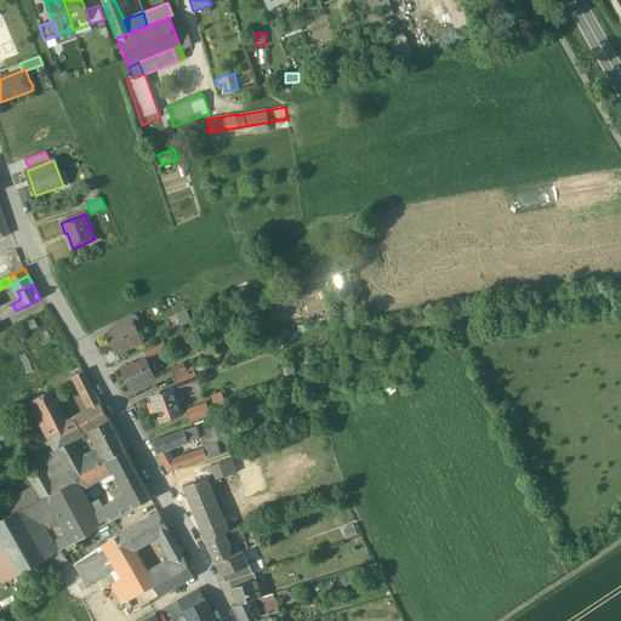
[(12,303),(0,308),(0,312),(1,315),(0,315),(1,318),(16,311),(12,303)]
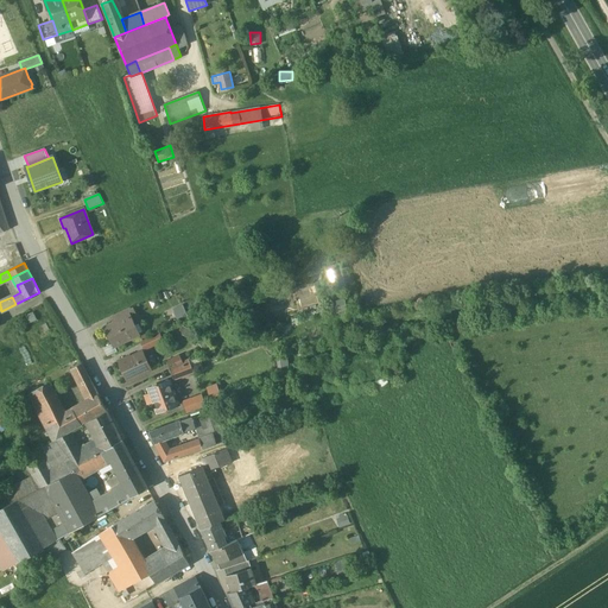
[(130,308),(113,315),(116,322),(130,316),(131,317),(133,315),(130,308)]
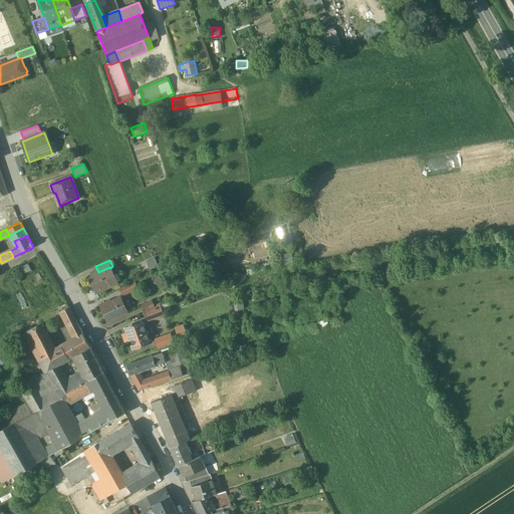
[(98,272),(89,276),(89,277),(90,281),(91,281),(96,292),(114,284),(114,283),(110,276),(113,275),(110,268),(109,267),(98,272)]
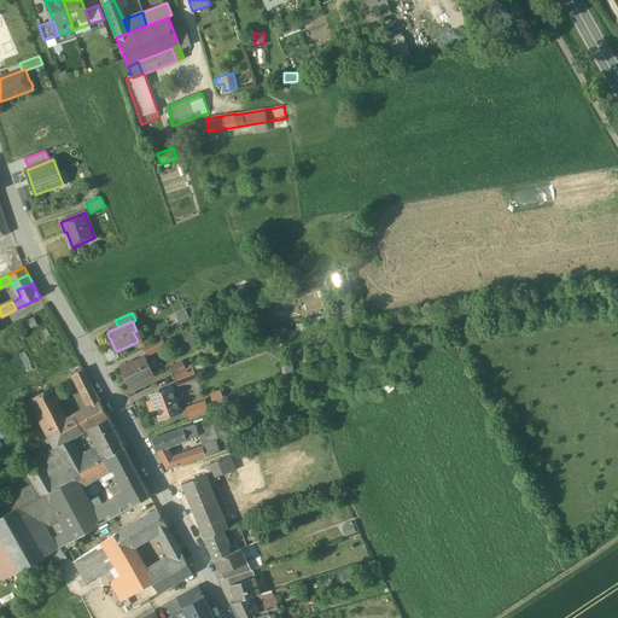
[(136,331),(133,332),(138,340),(145,337),(141,328),(136,331)]
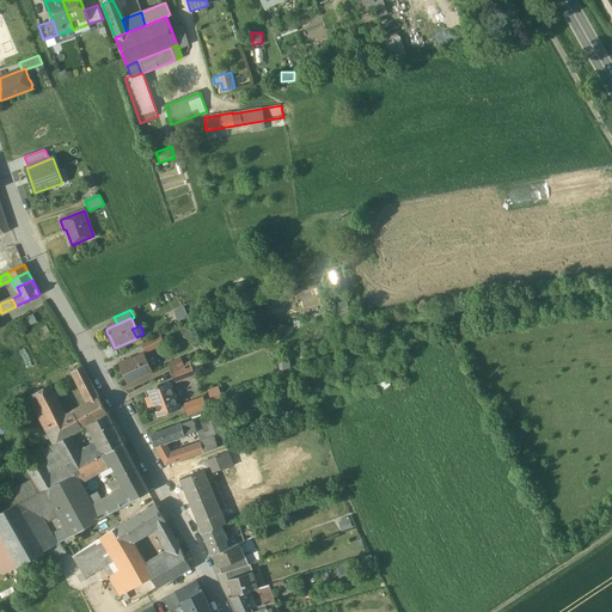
[(160,335),(141,344),(145,352),(164,343),(160,335)]
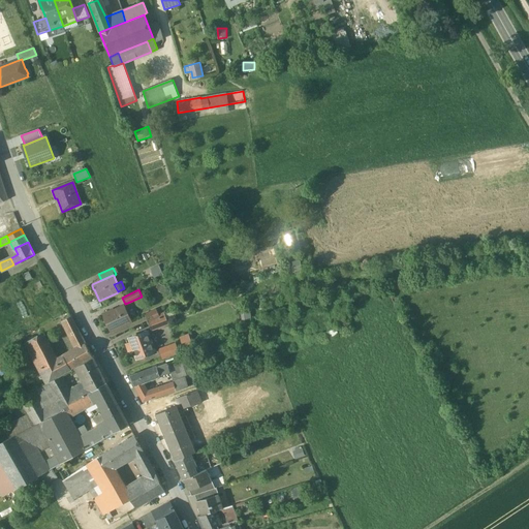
[(124,307),(104,315),(111,331),(130,321),(124,307)]
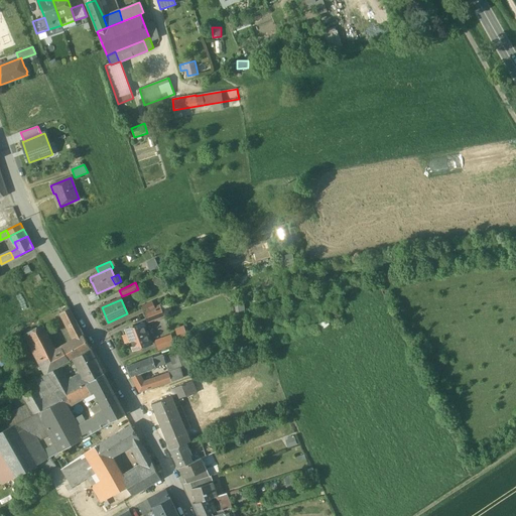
[(152,302),(142,307),(144,313),(155,308),(152,302)]
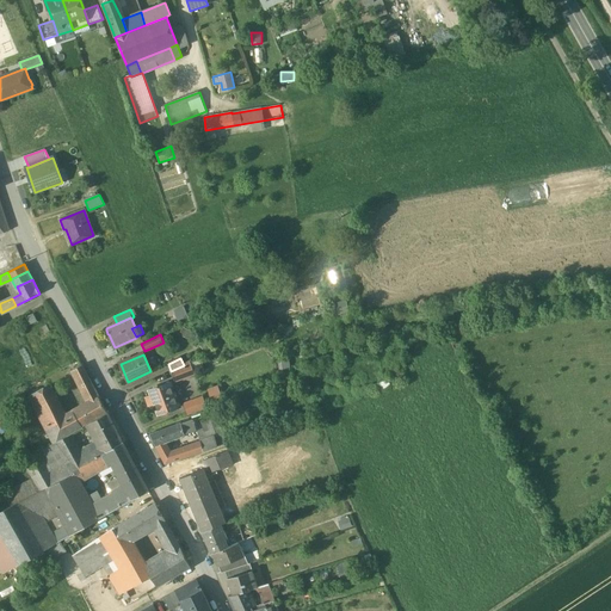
[(184,365),(171,371),(174,381),(195,374),(190,363),(184,365)]
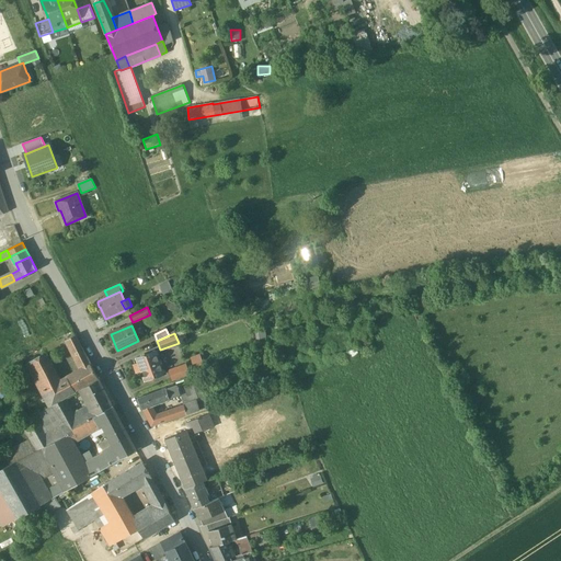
[(87,356),(75,335),(67,340),(78,361),(87,356)]
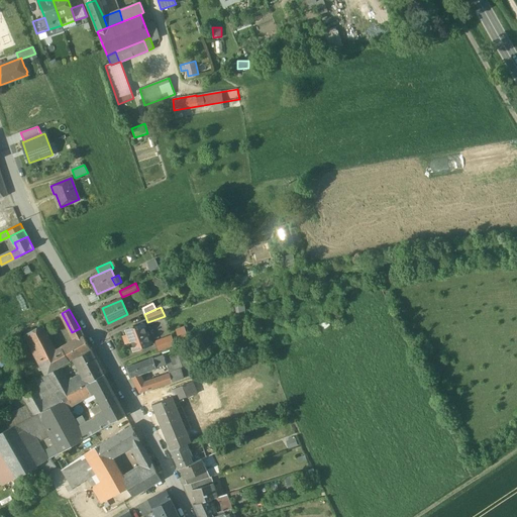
[(143,324),(126,330),(128,335),(124,337),(126,342),(130,340),(134,350),(151,344),(143,324)]
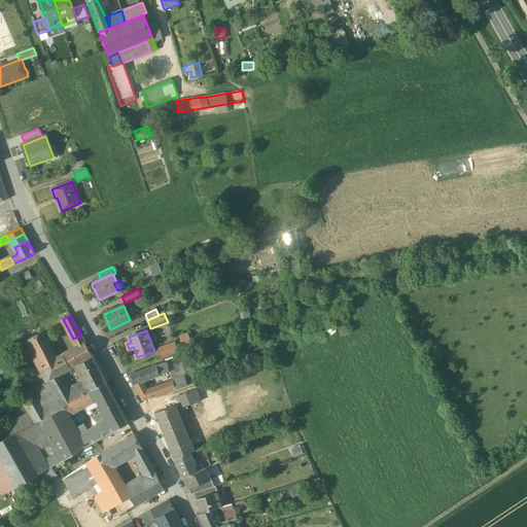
[(55,358),(40,332),(25,341),(47,383),(64,373),(71,369),(70,367),(63,354),(55,358)]
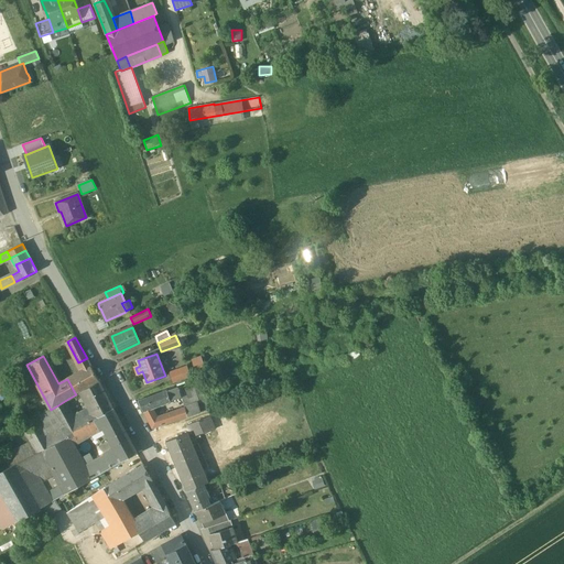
[(87,358),(78,362),(83,371),(91,366),(87,358)]
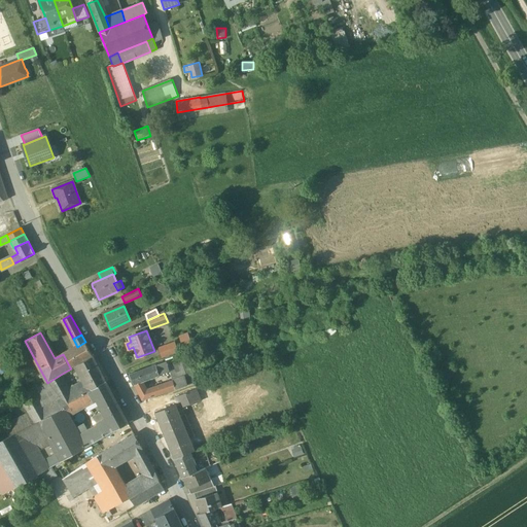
[(93,355),(85,342),(77,347),(63,354),(70,367),(93,355)]
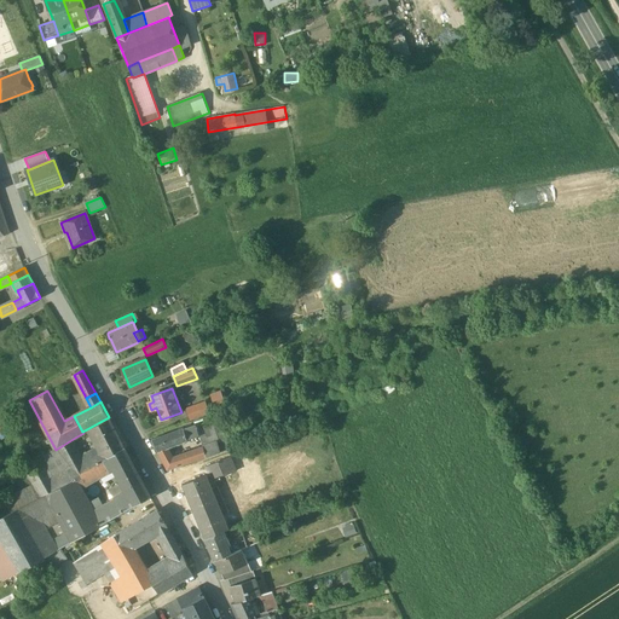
[(200,405),(185,410),(189,420),(203,415),(200,405)]
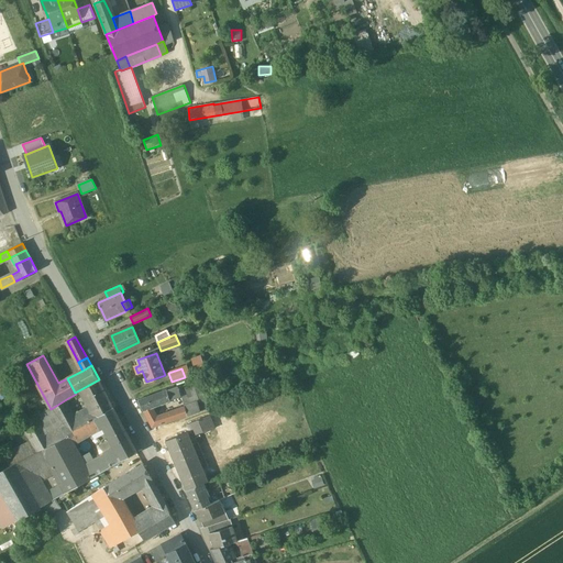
[(113,407),(99,381),(81,390),(91,409),(96,417),(98,416),(113,407)]
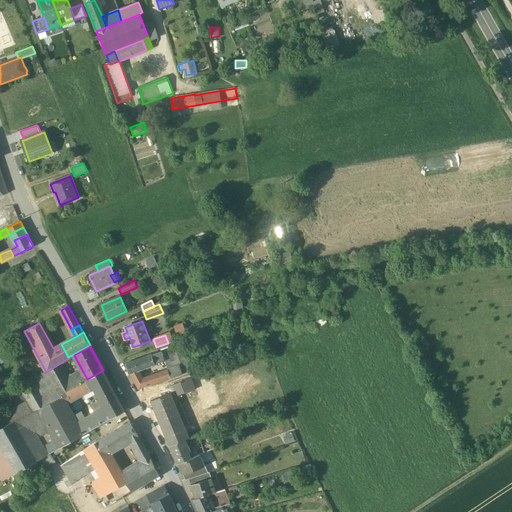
[(181,349),(175,351),(177,358),(178,361),(184,359),(181,349)]
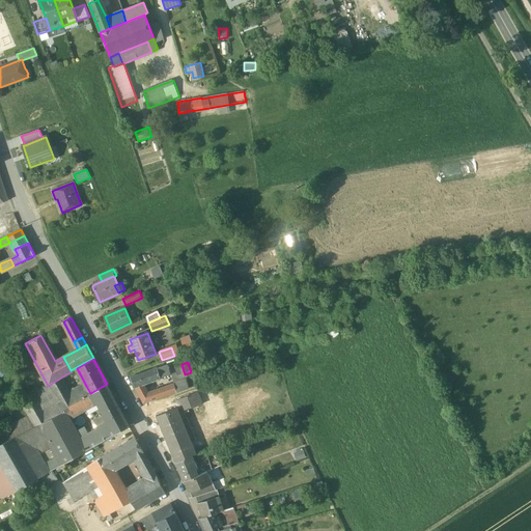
[(182,364),(169,368),(171,373),(172,375),(184,371),(182,364)]
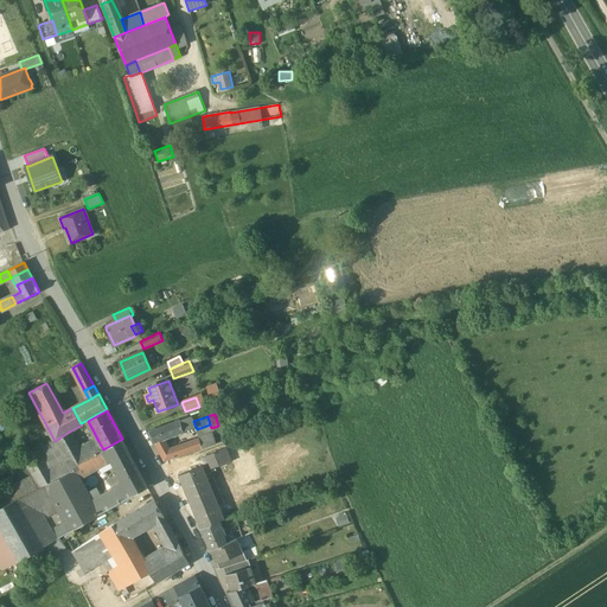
[(192,417),(180,421),(184,432),(196,427),(193,421),(192,417)]
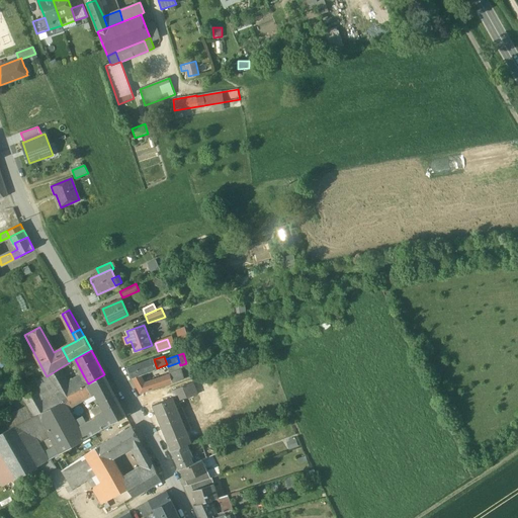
[(154,358),(126,368),(132,378),(141,374),(157,368),(154,359),(154,358)]
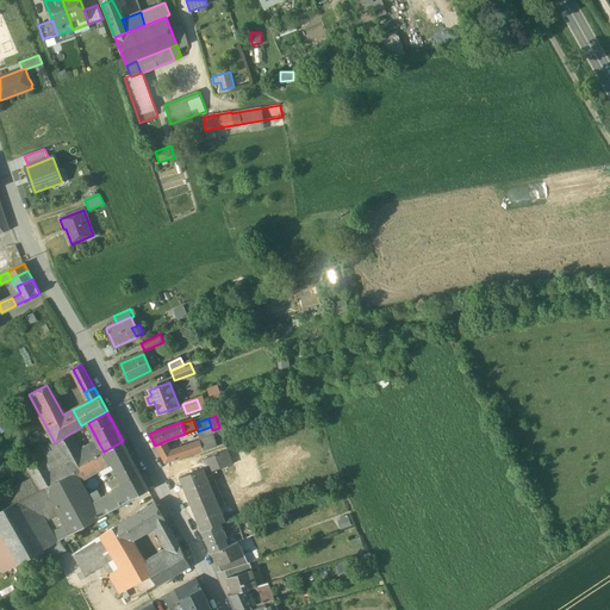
[(211,427),(198,431),(200,440),(215,435),(212,430),(211,427)]
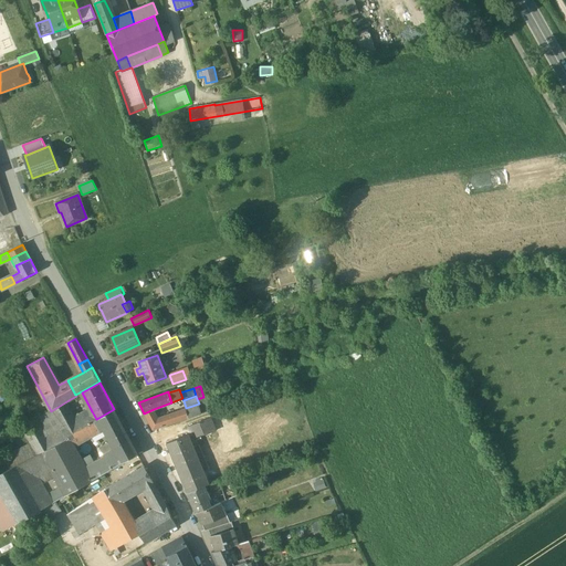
[(51,411),(23,427),(38,454),(69,438),(67,436),(79,429),(74,421),(66,407),(64,404),(51,411)]
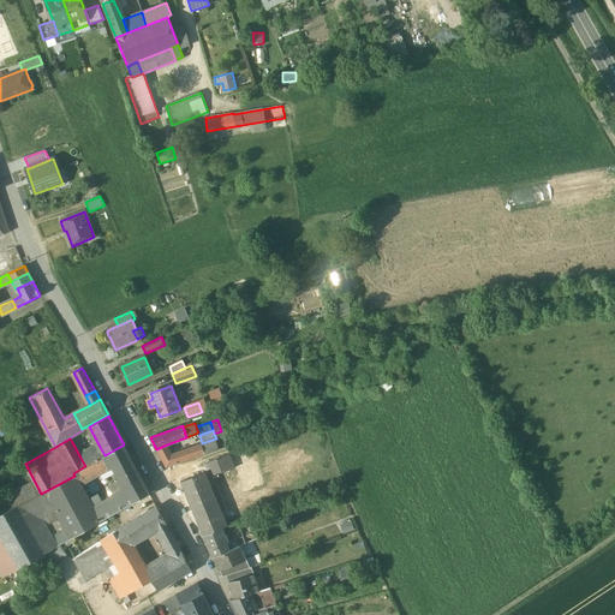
[(216,439),(202,443),(206,454),(220,449),(216,439)]
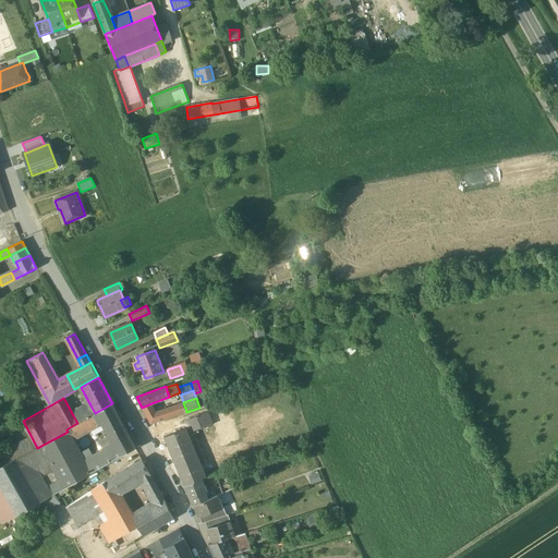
[(183,402),(171,407),(173,416),(186,412),(183,402)]
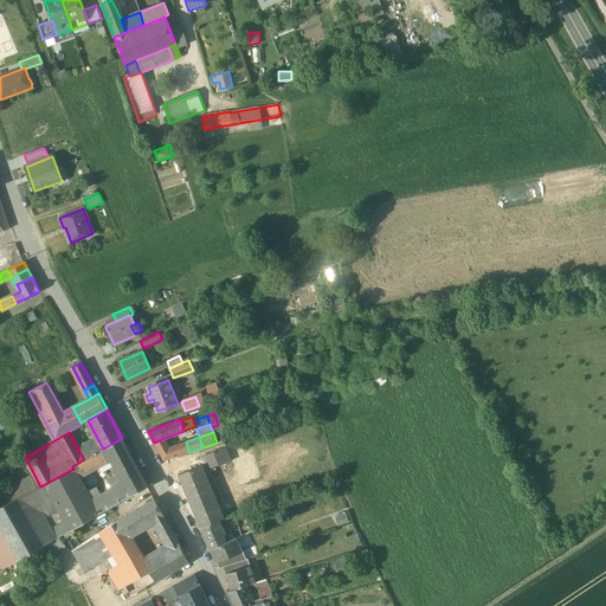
[(122,438),(105,447),(113,459),(114,462),(130,452),(122,438)]
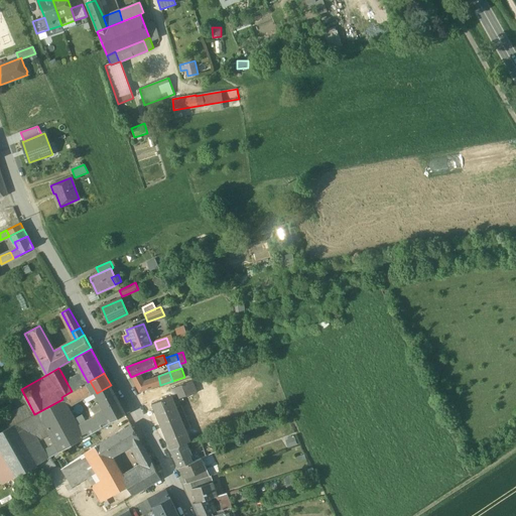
[(140,373),(131,377),(136,384),(144,381),(140,373)]
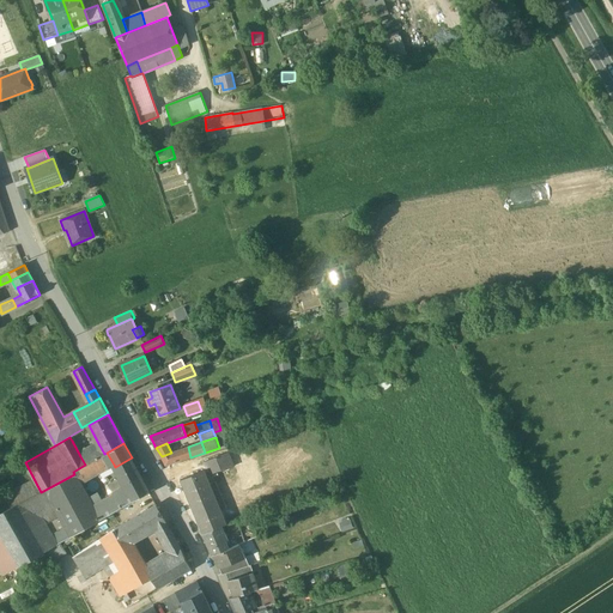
[(99,445),(93,450),(97,459),(104,454),(99,445)]
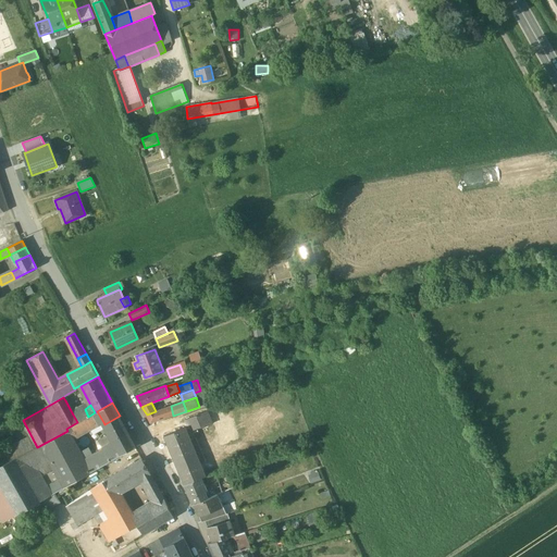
[(156,411),(147,415),(150,423),(173,416),(171,406),(156,411)]
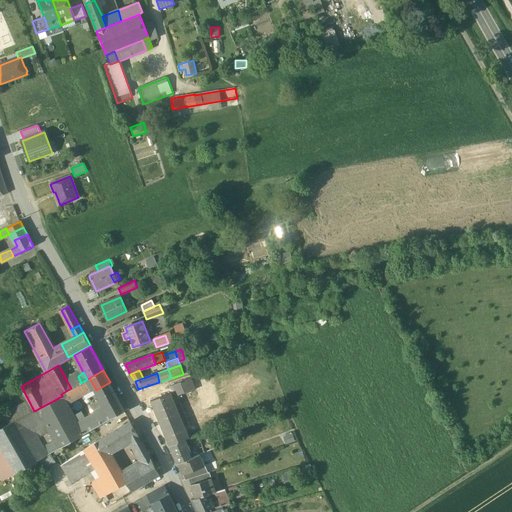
[(78,376),(67,381),(71,388),(81,383),(78,376)]
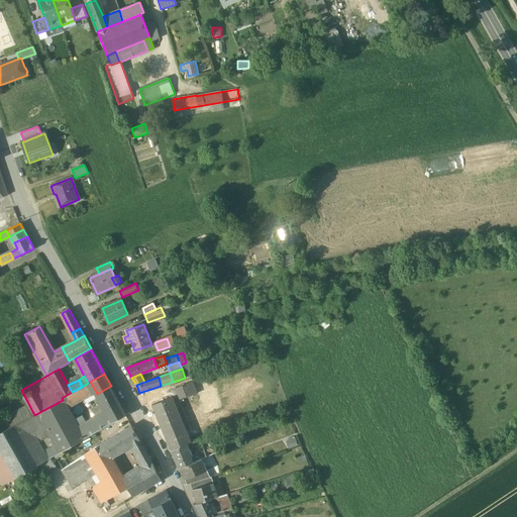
[(34,415),(0,432),(0,444),(30,428),(42,421),(68,407),(96,392),(90,382),(88,383),(82,387),(72,392),(62,398),(63,400),(34,415)]
